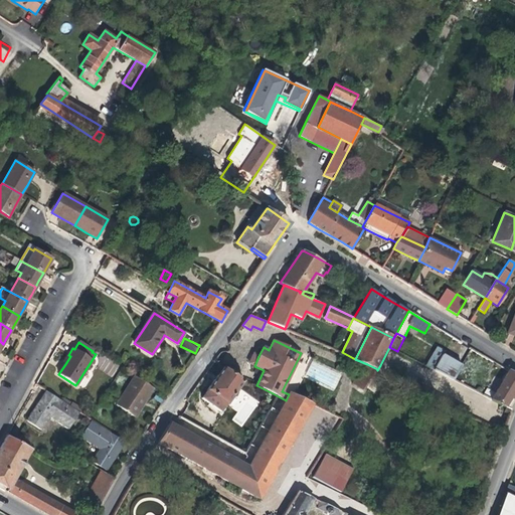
[(462,365),(452,359),(454,356),(446,352),(437,347),(426,366),(453,380),(462,365)]
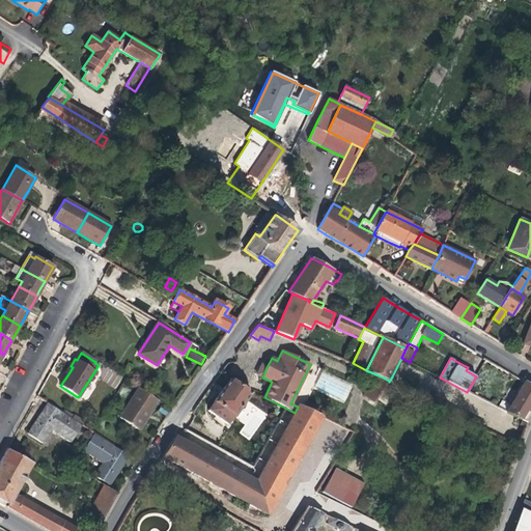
[(262,378),(267,367),(261,364),(259,370),(256,374),(262,378)]
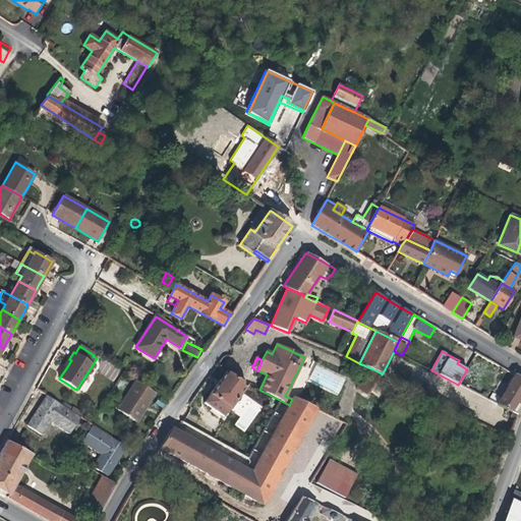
[(367,394),(382,373),(371,368),(358,388),(367,394)]
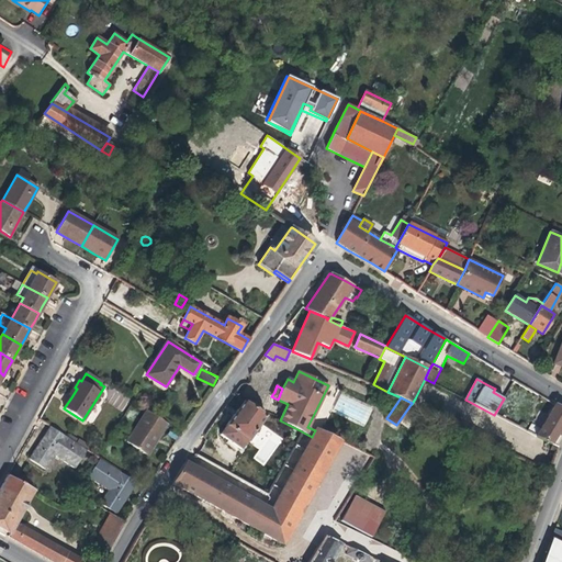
[(133,401),(127,409),(138,416),(124,439),(147,454),(154,445),(150,442),(154,436),(158,438),(167,424),(133,401)]
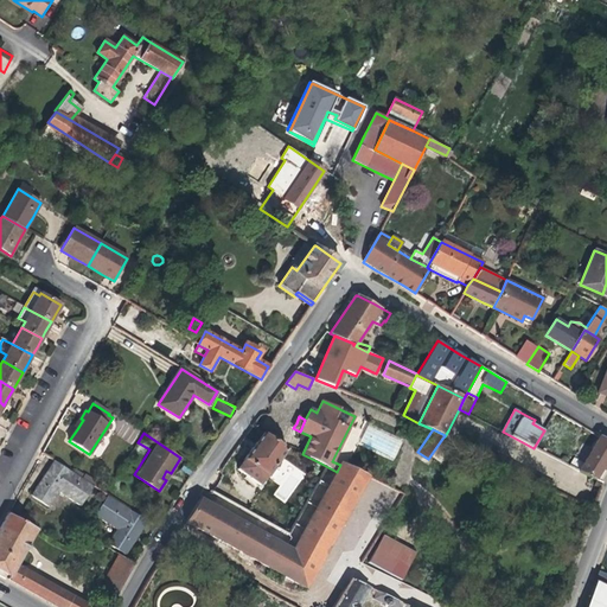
[(244,460),(267,477),(287,449),(263,433),(255,445),(244,460)]
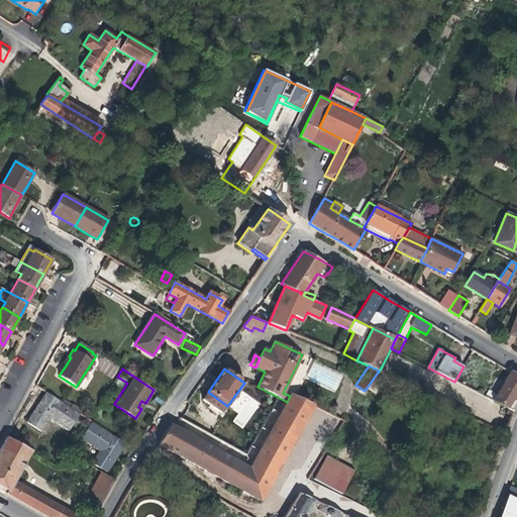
[(503,385),(497,395),(493,402),(511,411),(516,402),(512,399),(516,392),(516,376),(511,372),(503,385)]
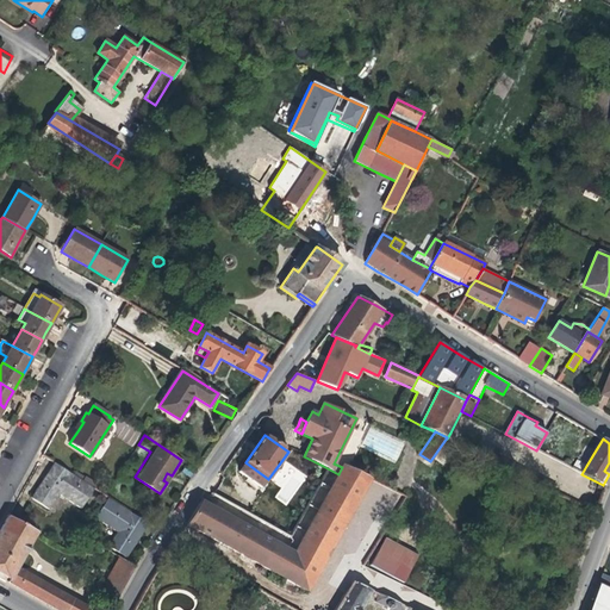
[(555,485),(502,459),(498,465),(553,491),(555,485)]
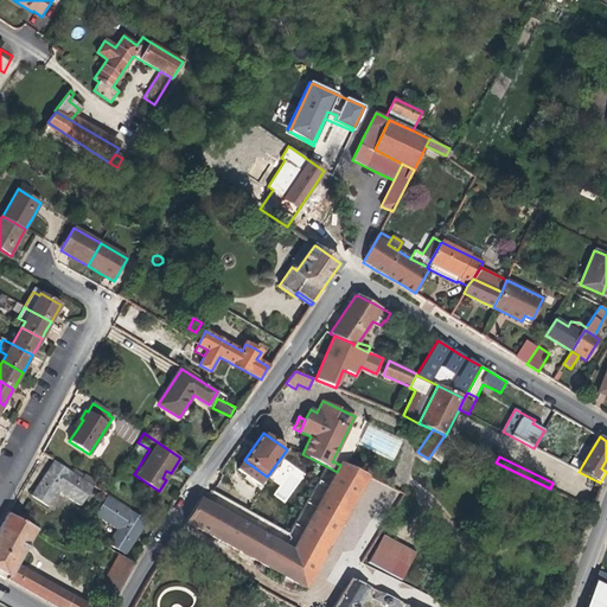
[(569,466),(579,472),(583,464),(574,458),(569,466)]
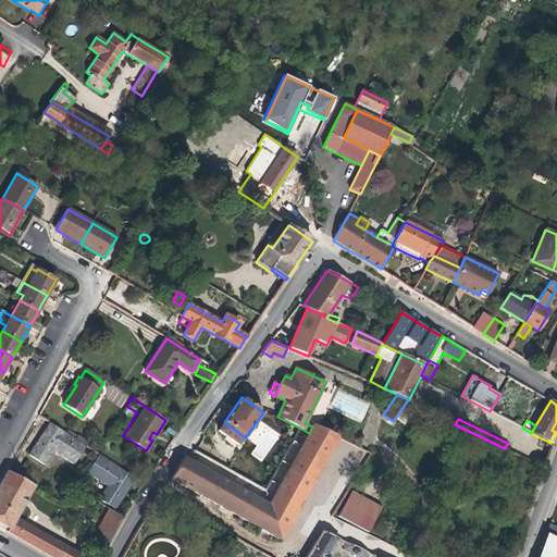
[(249,441),(256,445),(250,455),(263,462),(280,433),(259,421),(249,441)]
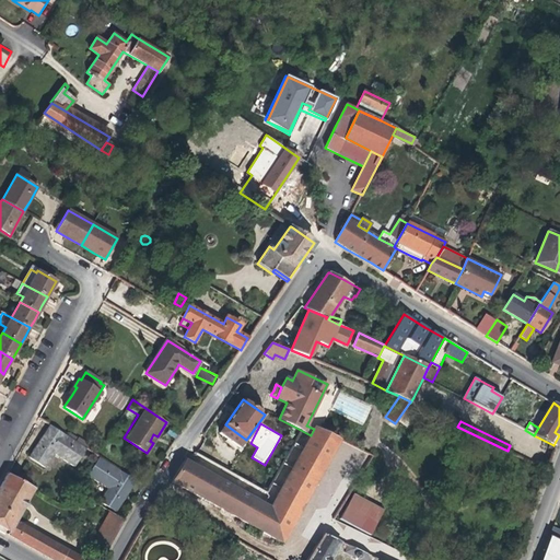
[(79,453),(83,445),(77,441),(68,435),(50,424),(45,432),(46,433),(44,436),(42,440),(41,439),(28,456),(45,467),(54,453),(73,466),(81,455),(79,453)]
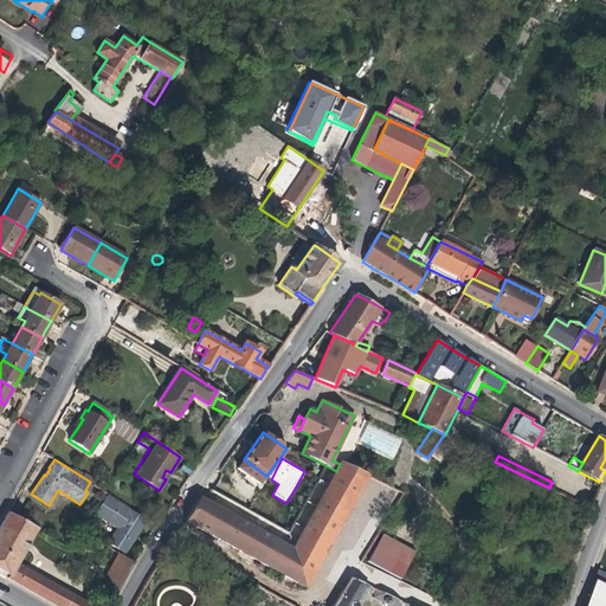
[(259,484),(266,476),(244,459),(237,469),(246,475),(251,478),(259,484)]
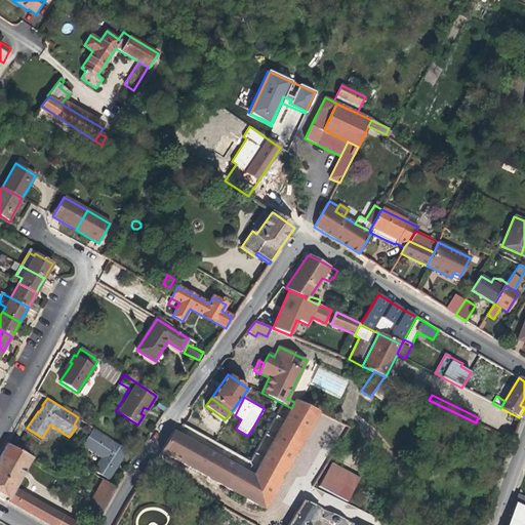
[(265,509),(319,412),(296,400),(294,402),(291,408),(286,417),(253,476),(242,496),(265,509)]
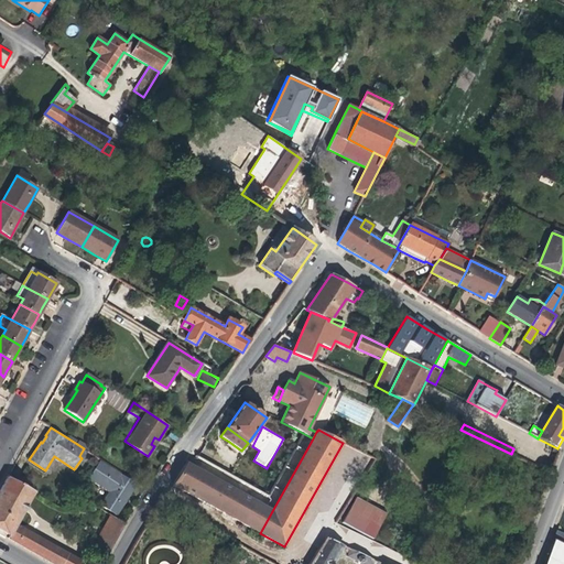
[(307,448),(313,438),(299,431),(293,441),(299,444),(307,448)]
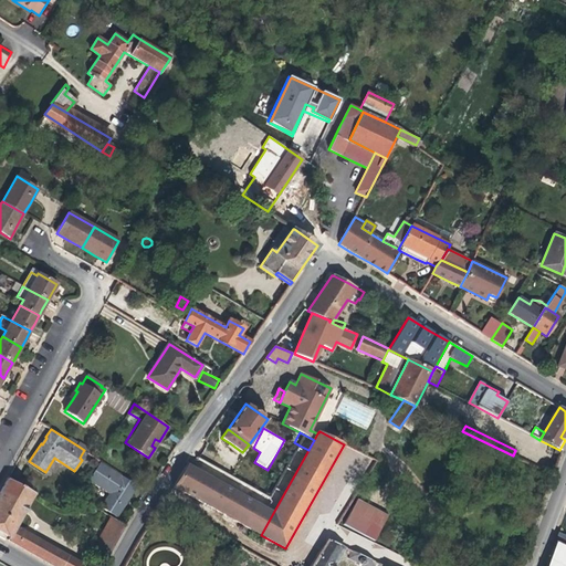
[(95,453),(87,449),(87,448),(80,443),(79,443),(77,446),(84,450),(86,452),(93,457),(95,453)]
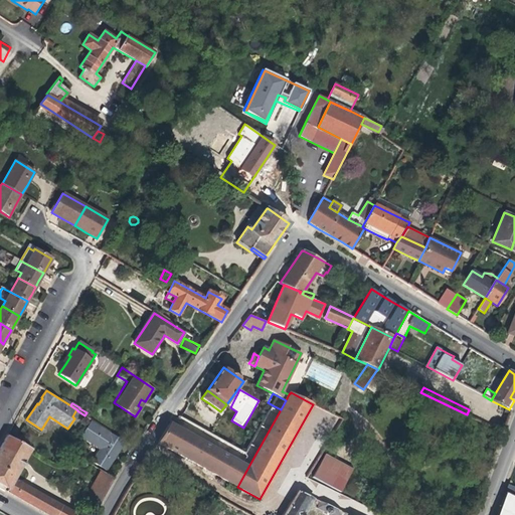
[(248,467),(281,409),(273,405),(240,463),(248,467)]
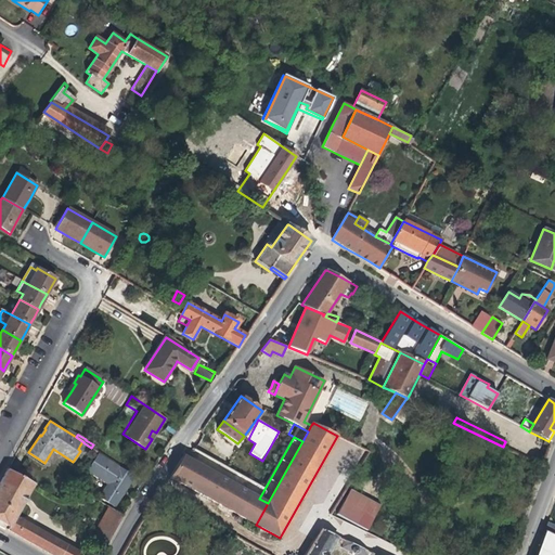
[(352,472),(363,453),(339,440),(328,459),(352,472)]
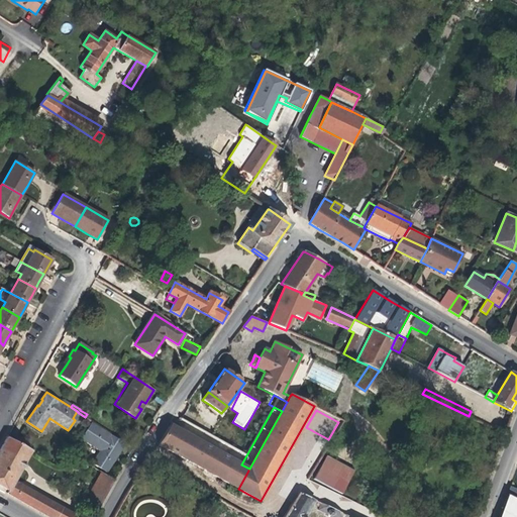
[(126,442),(95,423),(91,430),(88,428),(82,439),(100,450),(92,462),(107,472),(117,457),(115,456),(117,452),(119,449),(121,450),(126,442)]
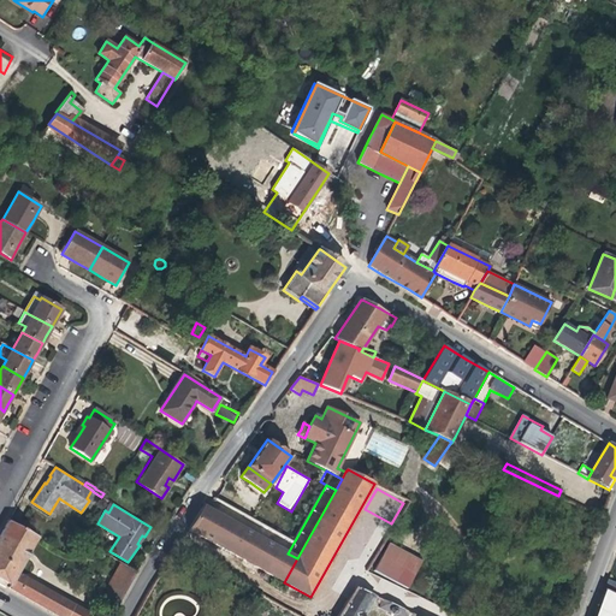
[(288,554),(202,507),(196,517),(189,529),(284,582),(297,558),(288,554)]
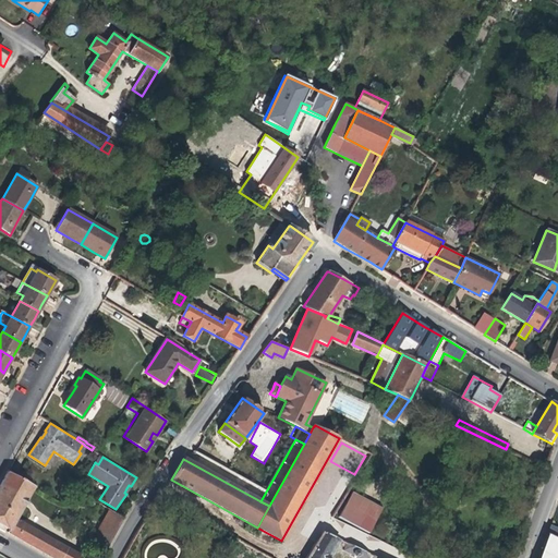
[(0,524),(9,530),(10,531),(16,520),(35,487),(8,472),(0,485),(0,524)]
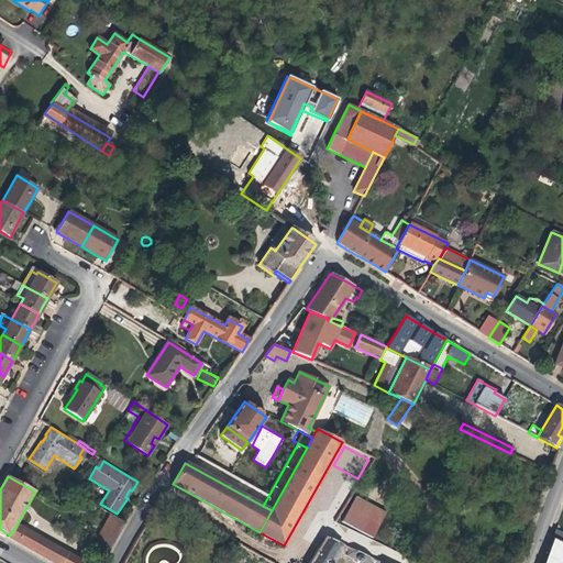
[(372,538),(386,512),(355,496),(341,521),(372,538)]
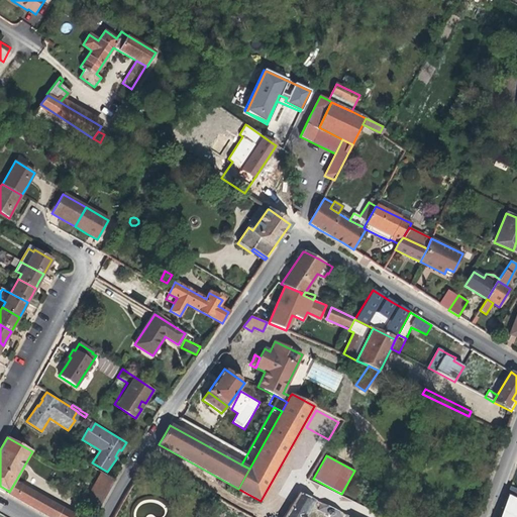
[(98,509),(114,480),(101,473),(85,501),(98,509)]
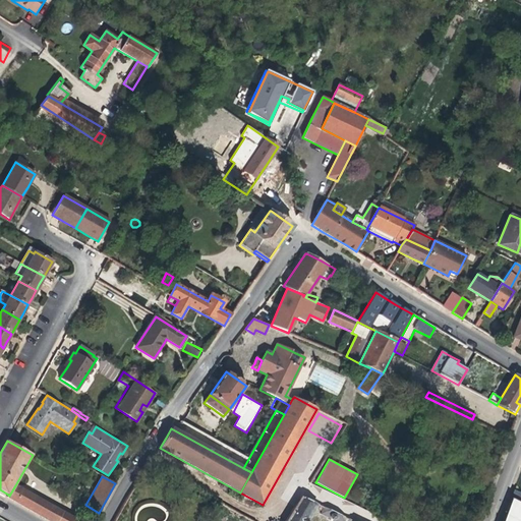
[(9,496),(8,495),(7,498),(21,506),(24,507),(32,495),(15,485),(9,496)]
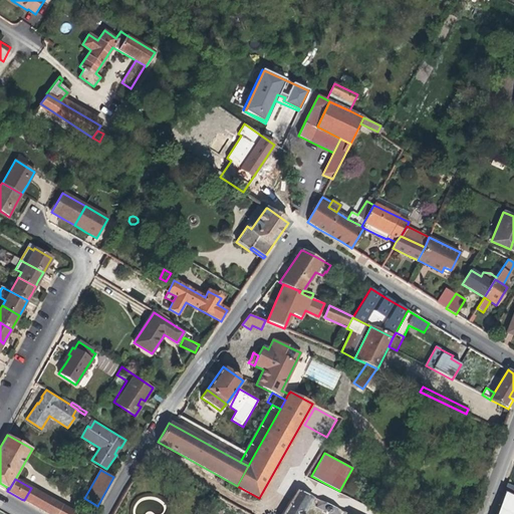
[(513,513),(513,486),(508,484),(501,502),(496,513),(513,513)]
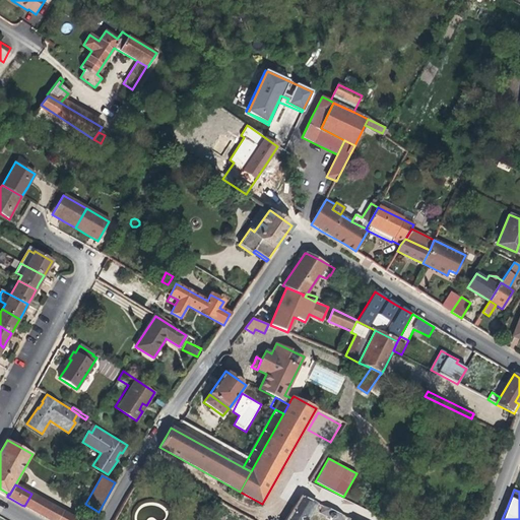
[(41,515),(48,503),(31,494),(24,506),(41,515)]
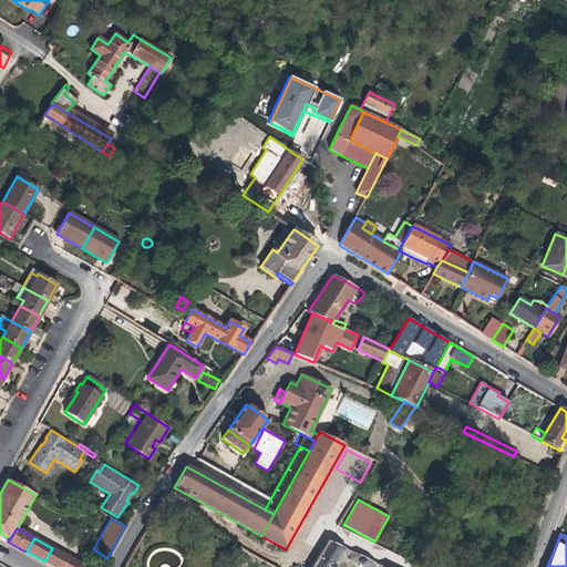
[(333,566),(342,553),(346,548),(328,540),(310,566),(333,566)]
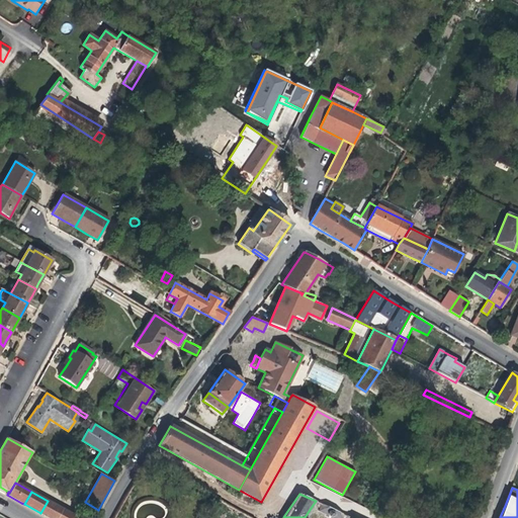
[(75,516),(48,501),(40,513),(49,517),(75,517),(76,517),(75,516)]
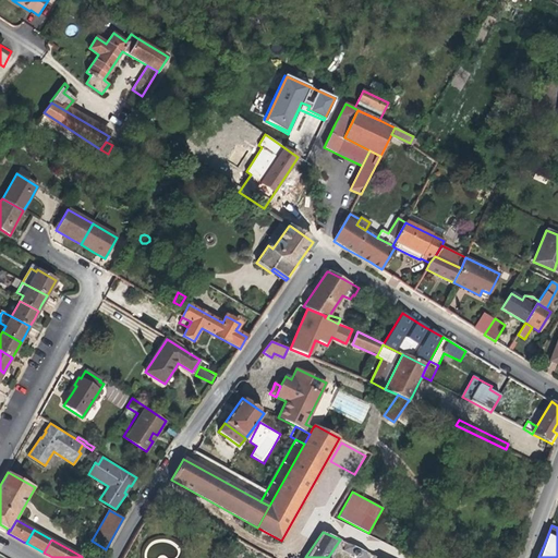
[(377,557),(340,540),(337,544),(344,547),(343,549),(352,554),(353,550),(361,554),(359,557),(377,557)]
